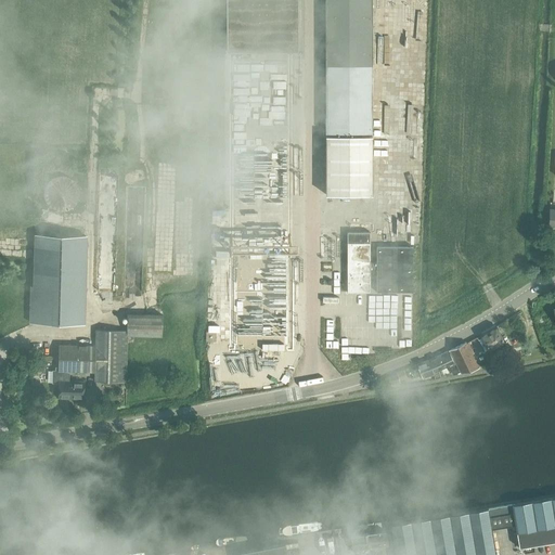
[(227,0),(227,51),(298,50),(298,0),(227,0)]
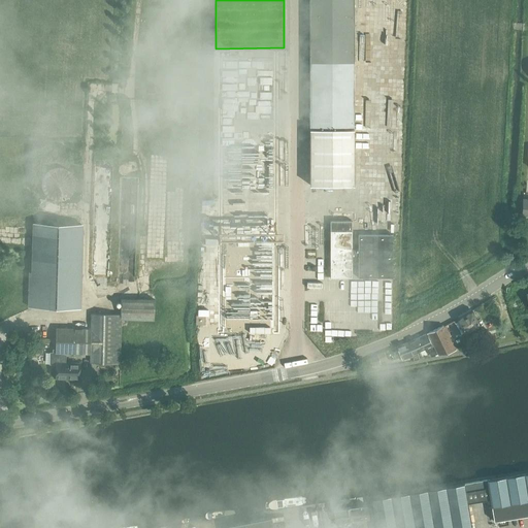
[(353,0),(309,0),(310,185),(354,185),(353,0)]
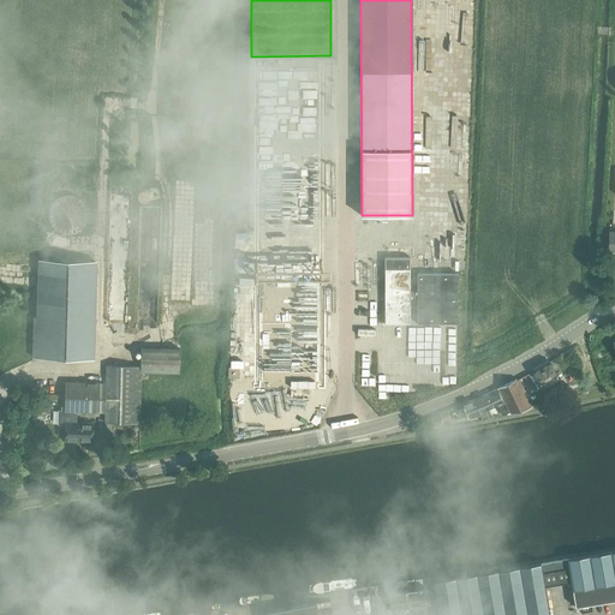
[(410,256),(384,256),(386,323),(411,322),(411,298),(411,291),(410,256)]
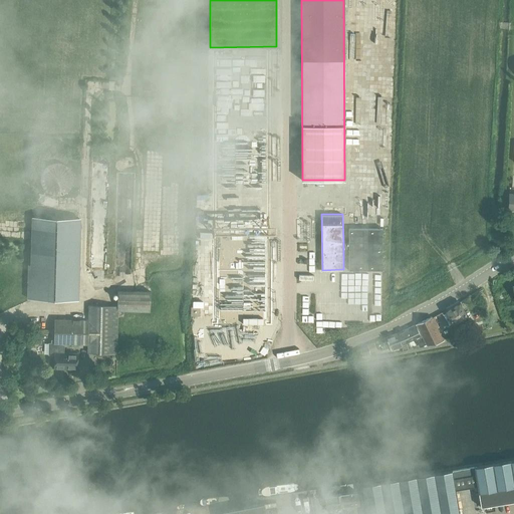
[(79,218),(34,217),(33,231),(32,301),(77,302),(79,218)]
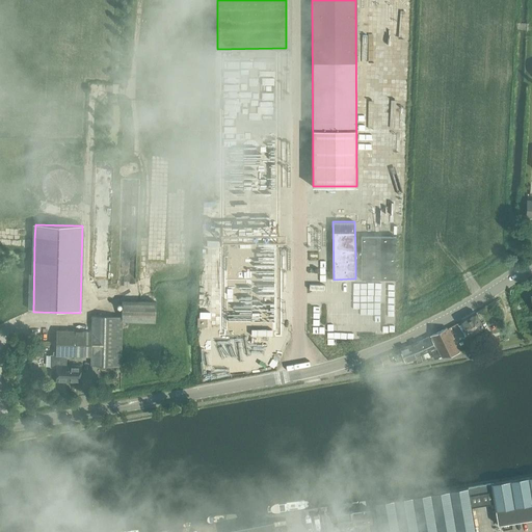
[(362,251),(355,251),(355,258),(362,258),(362,280),(396,280),(396,236),(362,236),(362,251)]
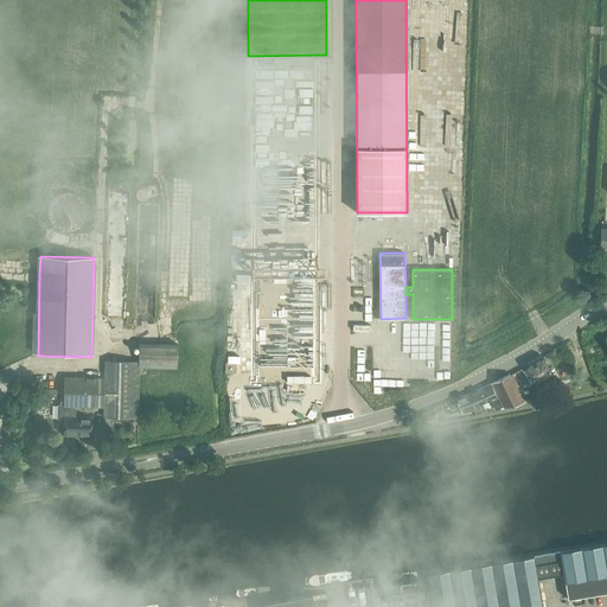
[(65,377),(64,401),(61,401),(61,404),(58,404),(57,419),(65,419),(64,435),(91,435),(93,416),(76,416),(76,406),(104,407),(104,416),(133,417),(139,417),(140,366),(178,368),(178,344),(140,343),(139,360),(106,359),(104,378),(65,377)]
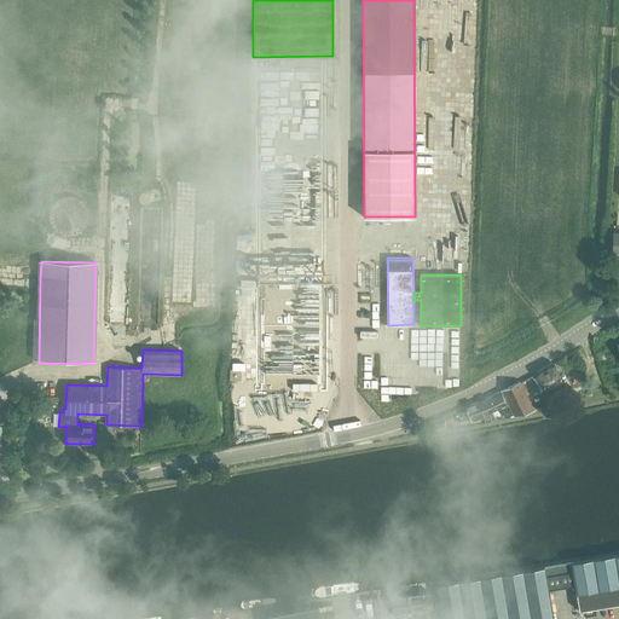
[(536,374),(545,391),(554,386),(556,388),(557,388),(562,385),(562,381),(554,364),(536,374)]
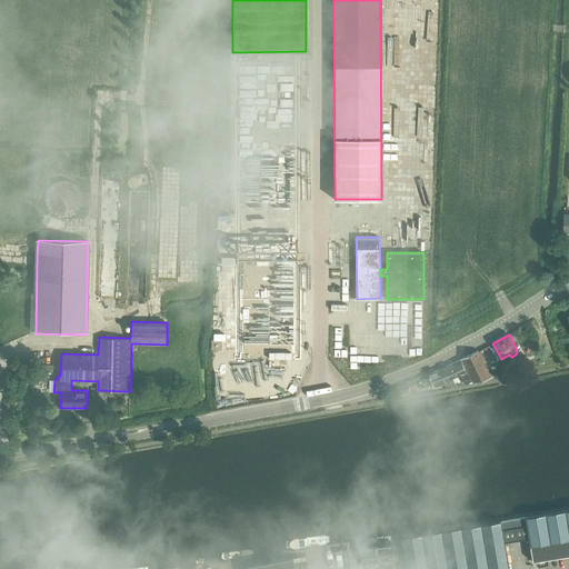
[(211,339),(211,349),(221,349),(221,340),(211,339)]
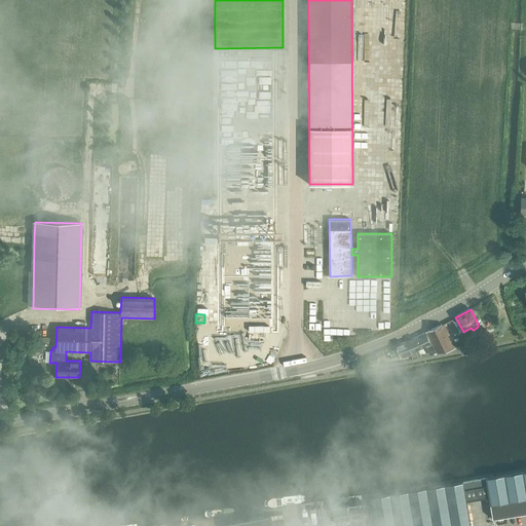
[(442,324),(426,331),(438,353),(454,348),(442,324)]
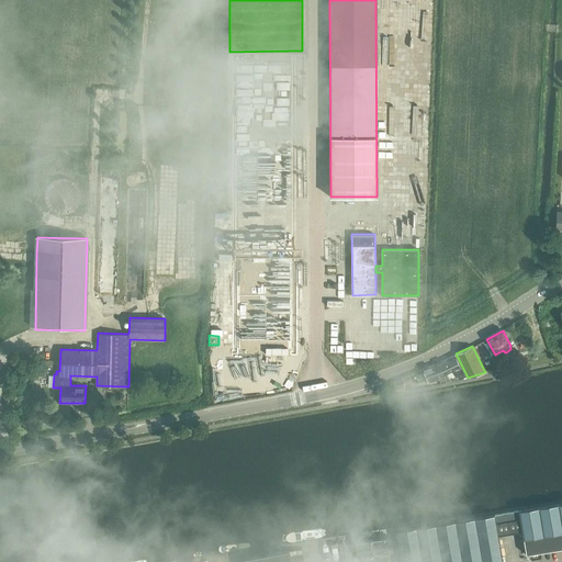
[(447,359),(435,363),(437,369),(434,370),(436,375),(437,374),(438,377),(437,378),(438,380),(439,382),(440,381),(440,383),(446,381),(444,374),(454,369),(459,379),(467,377),(467,378),(468,378),(456,353),(447,359)]
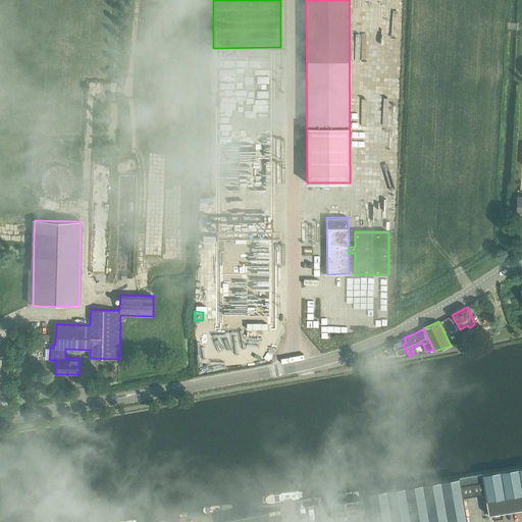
[(406,343),(404,337),(393,343),(395,347),(388,349),(390,354),(396,352),(398,356),(405,353),(406,355),(408,355),(407,353),(406,351),(407,350),(406,348),(405,349),(403,344),(406,343)]
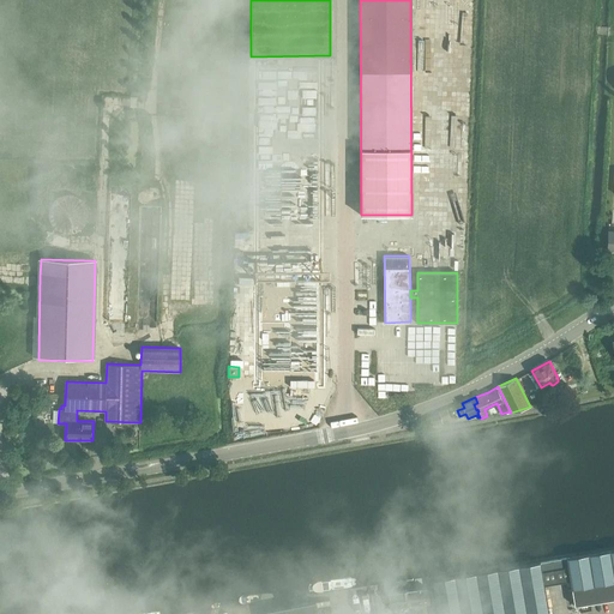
[(427,419),(428,425),(441,423),(439,413),(427,419)]
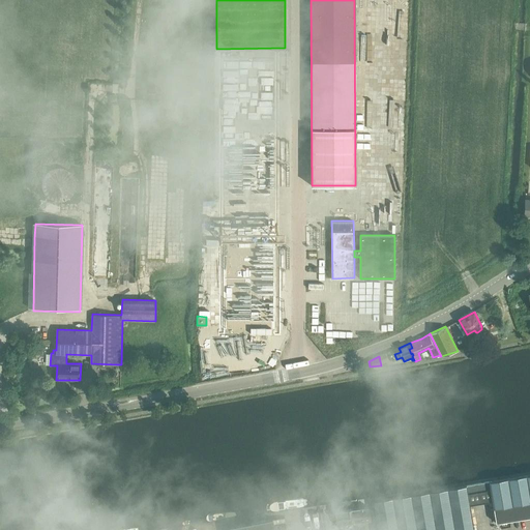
[(529,474),(467,486),(468,494),(491,490),(496,523),(529,517),(529,474)]
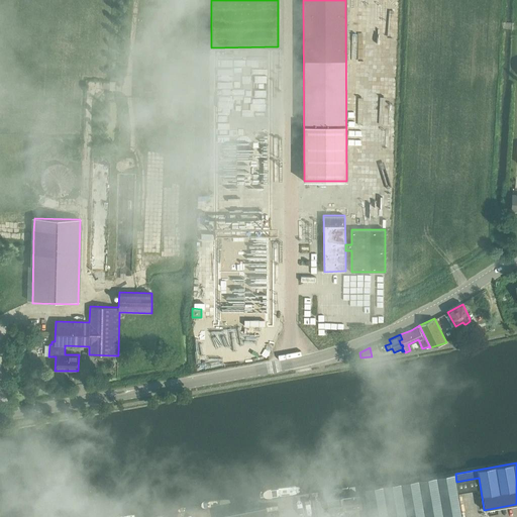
[(365,489),(369,516),(461,516),(456,482),(455,474),(365,489)]
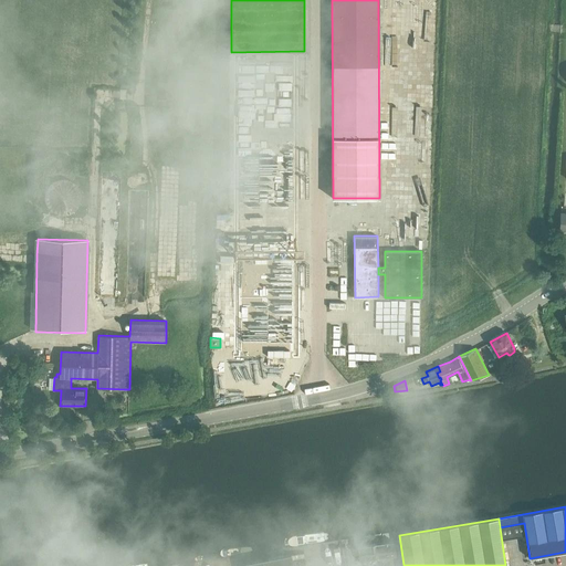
[(394,542),(376,544),(378,558),(397,556),(394,542)]
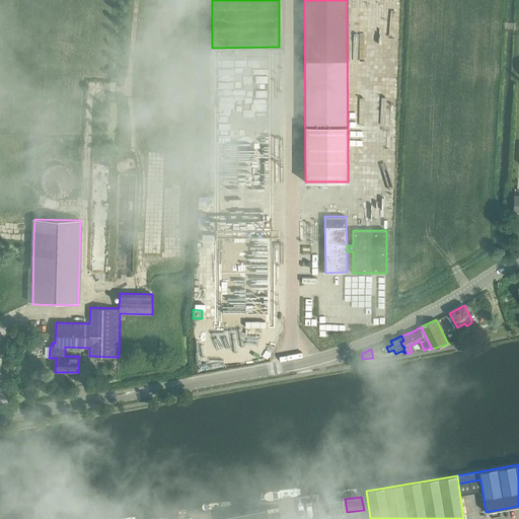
[(347,512),(345,499),(327,501),(329,515),(347,512)]
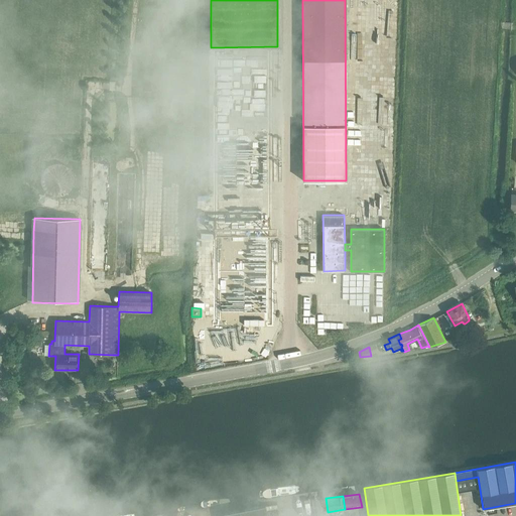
[(321,515),(319,503),(313,504),(315,515),(321,515)]
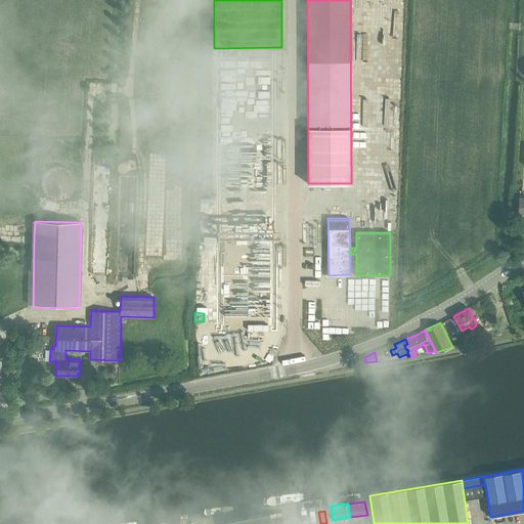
[(271,523),(269,513),(227,521),(228,523),(271,523)]
